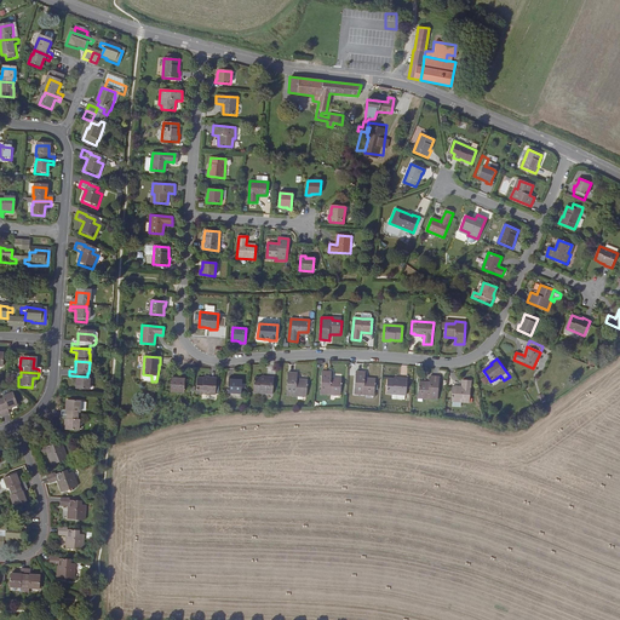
[(331,392),(340,392),(342,379),(331,378),(332,372),(322,372),(321,394),(331,395),(331,392)]
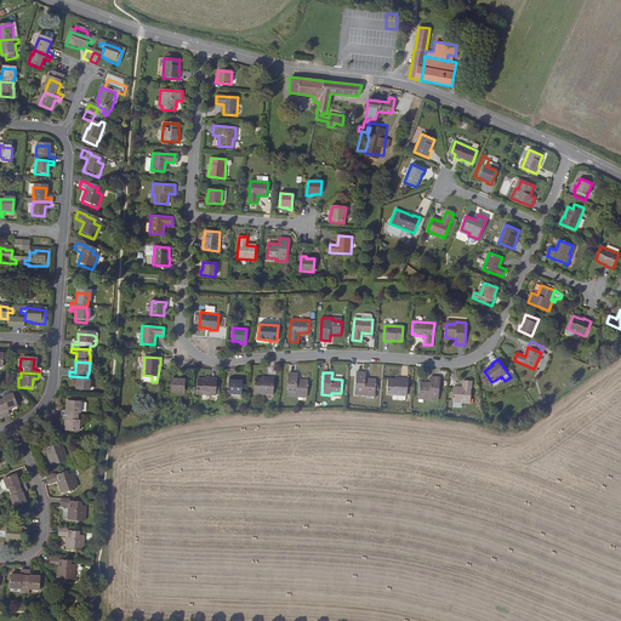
[(366,393),(375,394),(376,380),(365,379),(366,374),(357,372),(354,394),(365,396),(366,393)]
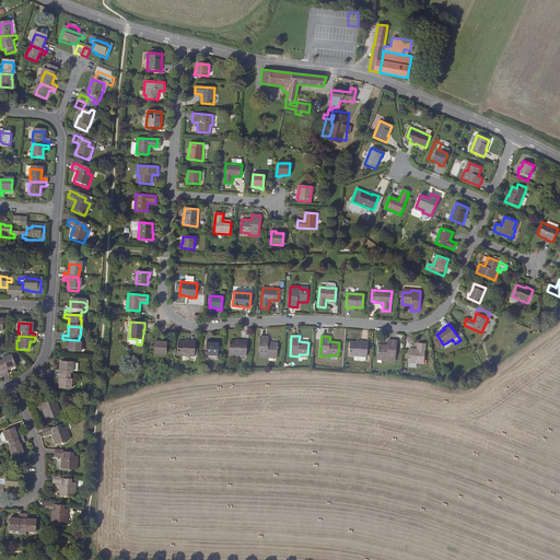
[(268,356),(277,356),(278,343),(268,342),(268,337),(260,337),(258,357),(268,358),(268,356)]
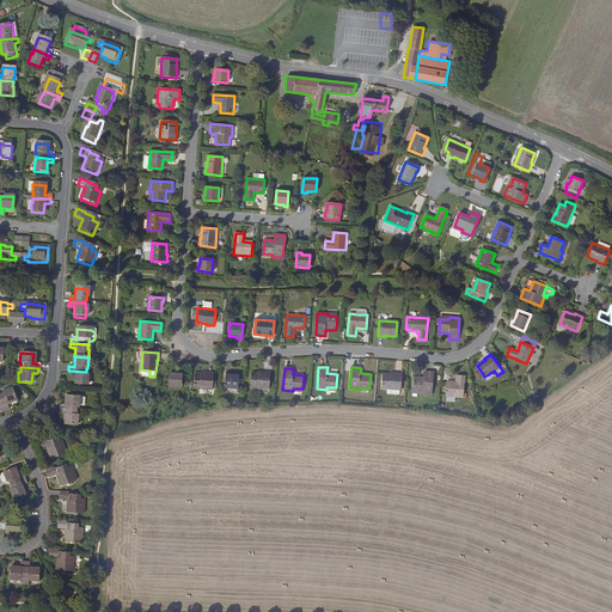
[(86,372),(68,371),(68,375),(73,377),(73,385),(86,386),(87,378),(86,378),(86,372)]
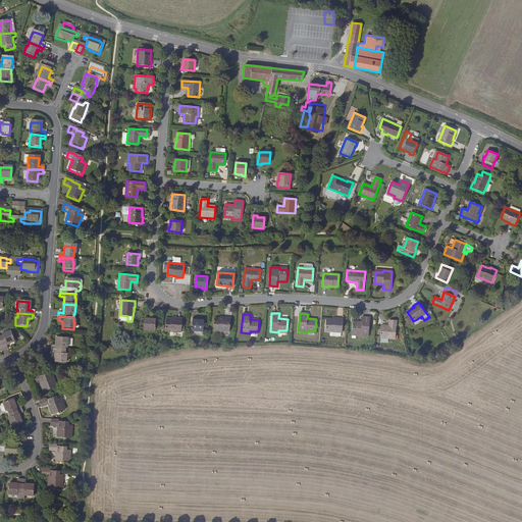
[(156,318),(152,317),(152,318),(148,318),(145,318),(144,329),(155,330),(156,318)]
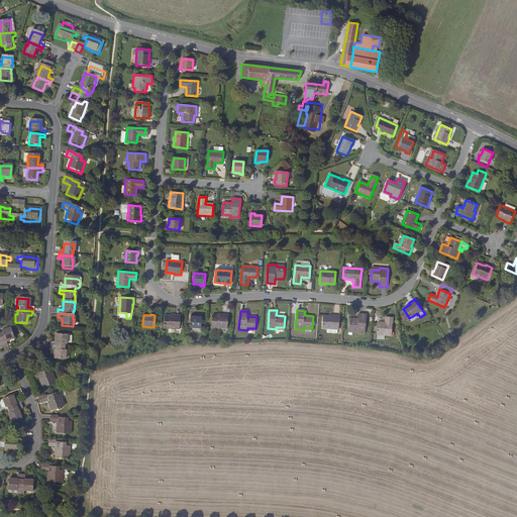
[(356,330),(356,332),(365,333),(367,315),(358,314),(358,319),(349,318),(348,329),(356,330)]
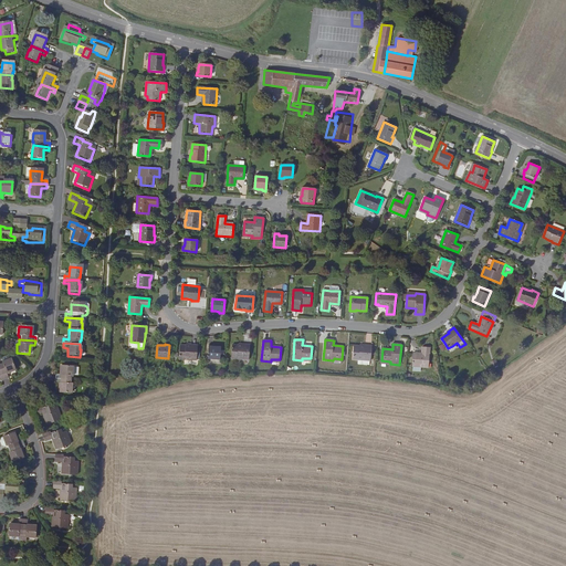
[(198,345),(191,345),(190,346),(186,346),(180,345),(179,358),(197,360),(198,345)]
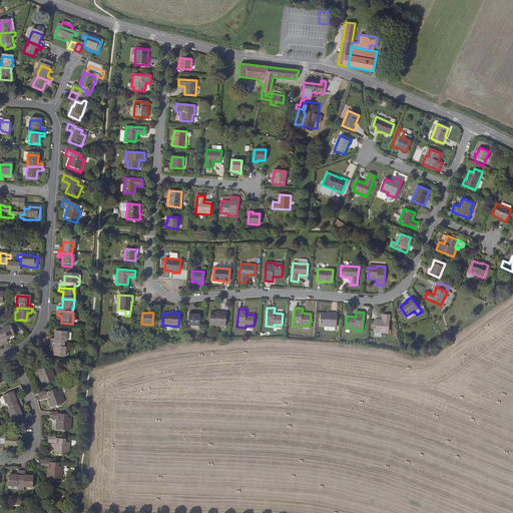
[(192,315),(192,313),(189,313),(188,325),(199,326),(200,315),(196,315),(192,315)]
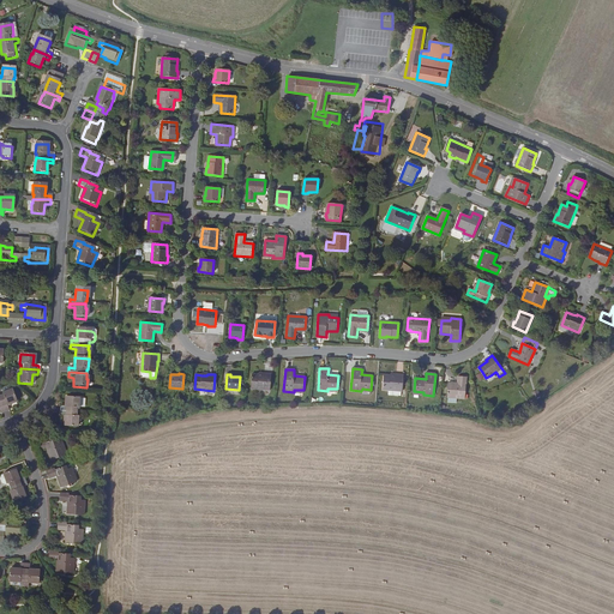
[(271,374),(264,374),(264,375),(259,374),(252,374),(251,389),(270,390),(271,374)]
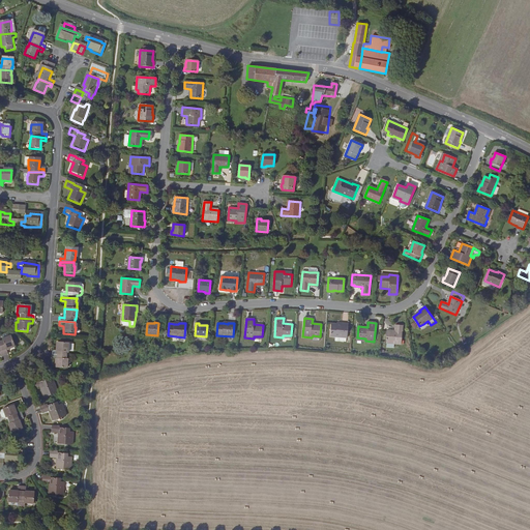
[(348,324),(342,323),(342,324),(337,324),(332,324),(330,336),(347,337),(348,324)]
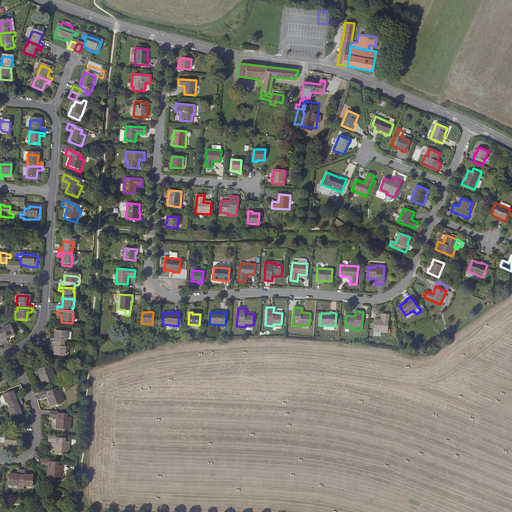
[(382,314),(382,320),(381,321),(374,320),(373,331),(387,332),(389,314),(382,314)]
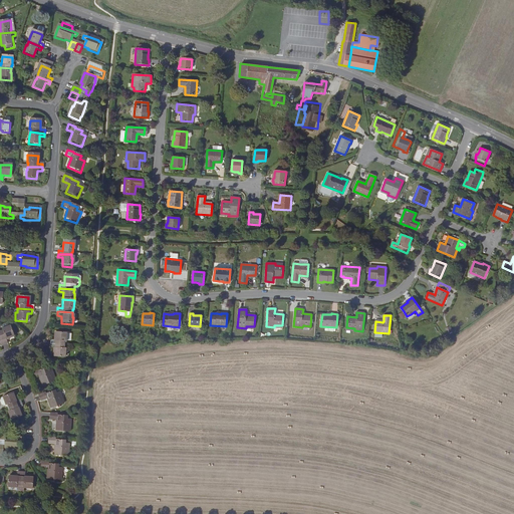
[(0,330),(0,337),(3,345),(6,344),(5,341),(5,339),(12,337),(8,326),(1,329),(1,330),(0,330)]
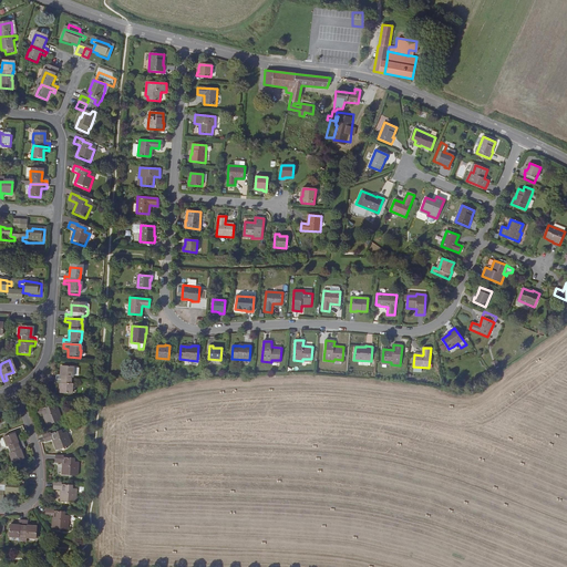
[(54,377),(54,380),(70,382),(71,378),(72,378),(72,369),(60,368),(60,377),(58,377),(54,377)]
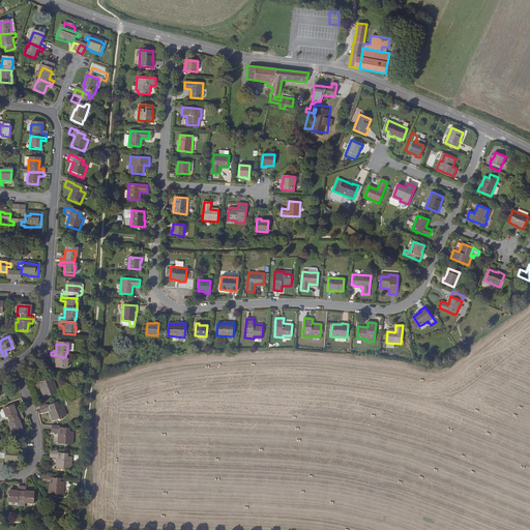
[(65,357),(51,355),(50,359),(54,360),(55,360),(54,369),(66,370),(66,361),(65,360),(65,357)]
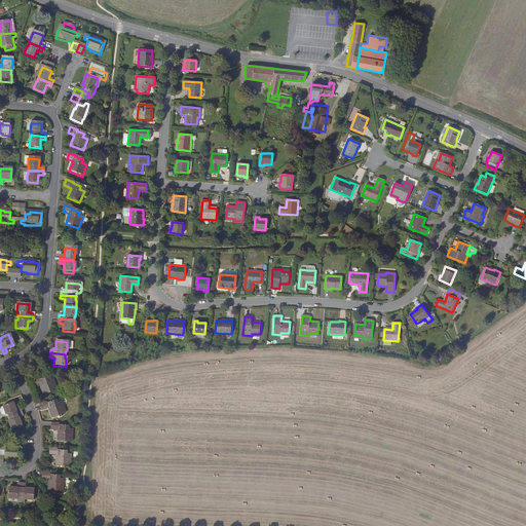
[(38,378),(31,380),(33,386),(40,384),(43,392),(51,389),(52,390),(58,389),(53,377),(47,379),(46,376),(39,379),(38,378)]
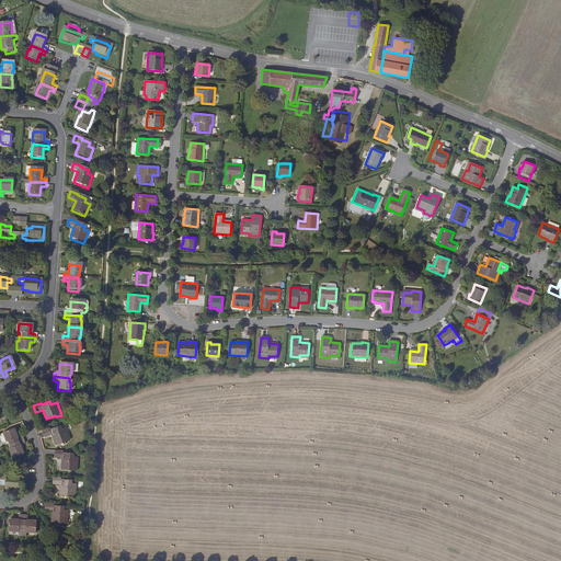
[(49,427),(42,431),(45,437),(52,434),(55,444),(64,441),(65,442),(70,439),(66,427),(59,430),(58,426),(50,430),(49,427)]
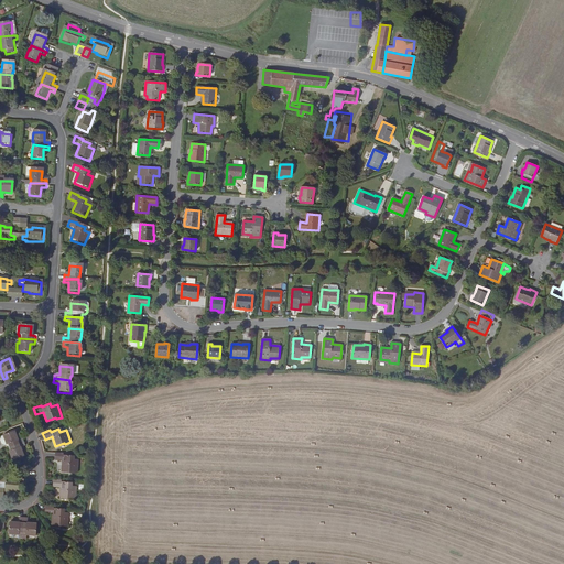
[(15,431),(3,435),(7,444),(8,444),(9,447),(24,442),(23,437),(18,440),(15,431)]
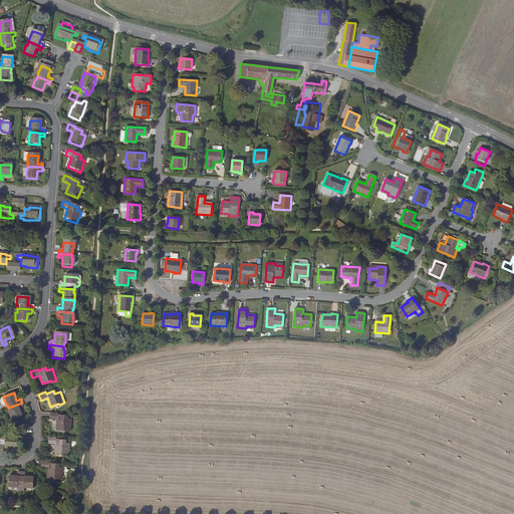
[(23,406),(22,403),(8,408),(10,411),(8,411),(11,419),(22,416),(19,408),(23,406)]
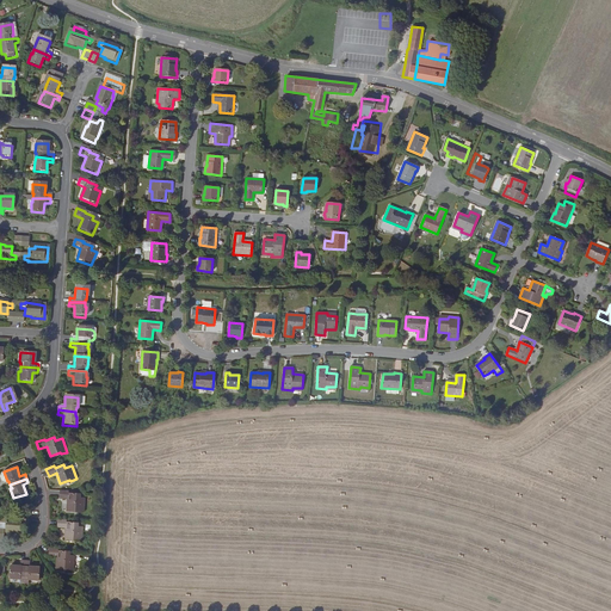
[(68,491),(60,491),(60,498),(68,499),(67,510),(78,510),(78,512),(84,512),(85,498),(78,498),(78,494),(68,493),(68,491)]
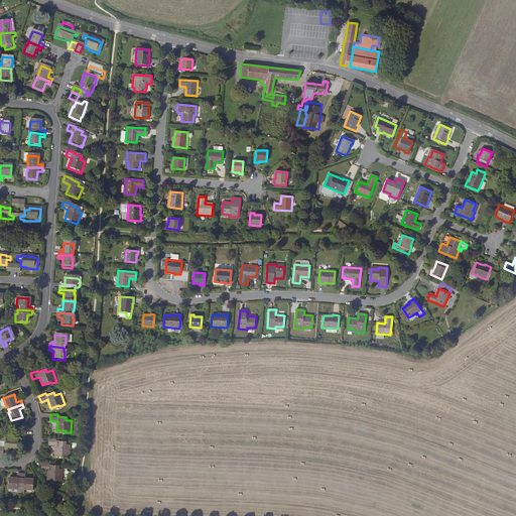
[(5,437),(0,436),(0,440),(5,441),(5,448),(10,448),(10,449),(21,450),(22,438),(18,438),(18,437),(5,436),(5,437)]
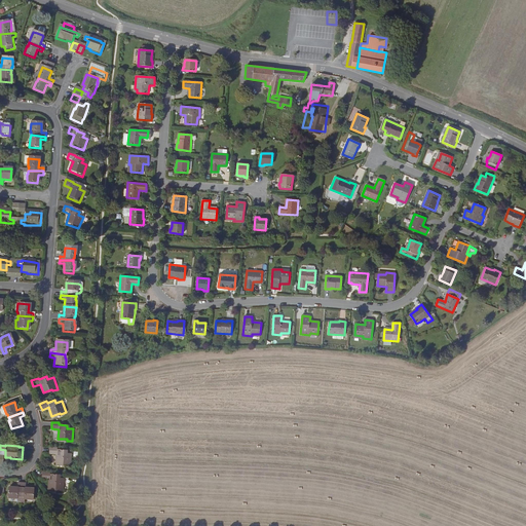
[(58,448),(49,447),(49,454),(57,454),(55,463),(65,464),(65,465),(71,465),(71,454),(65,453),(66,450),(57,449),(58,448)]
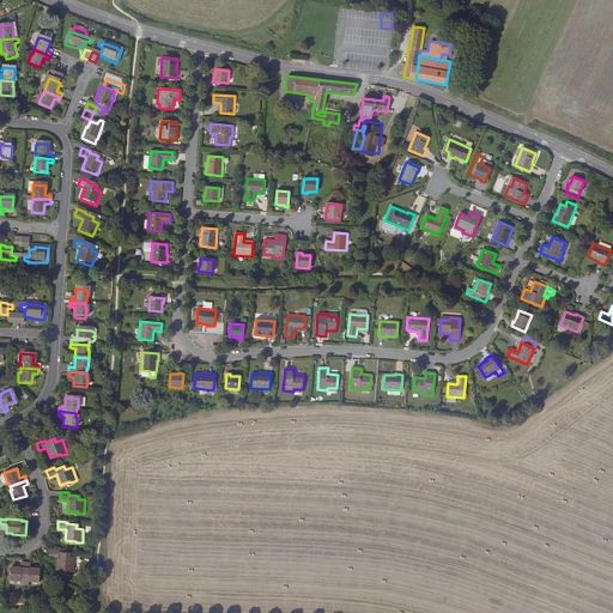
[(59,551),(49,550),(49,558),(58,558),(56,569),(67,570),(67,571),(73,571),(74,558),(67,557),(67,553),(59,552),(59,551)]
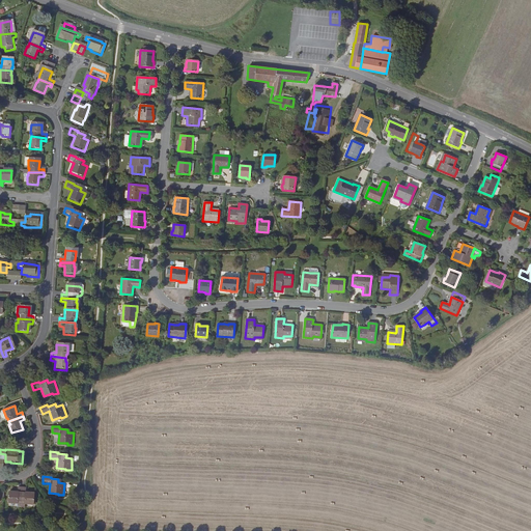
[(22,487),(19,487),(19,492),(9,491),(8,503),(18,503),(18,502),(21,502),(22,487)]
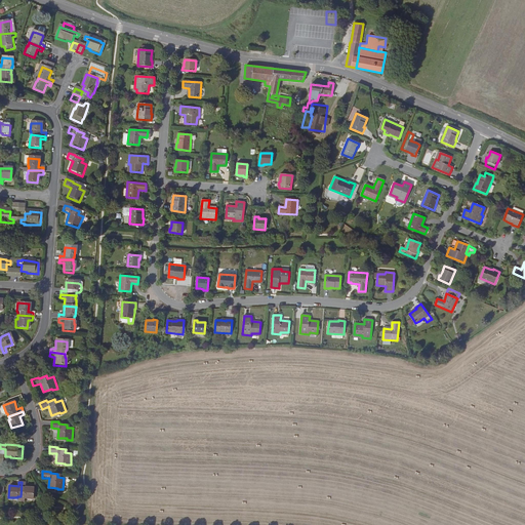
[(26,482),(22,482),(21,496),(21,502),(25,503),(25,498),(33,498),(34,487),(26,486),(26,485),(26,482)]
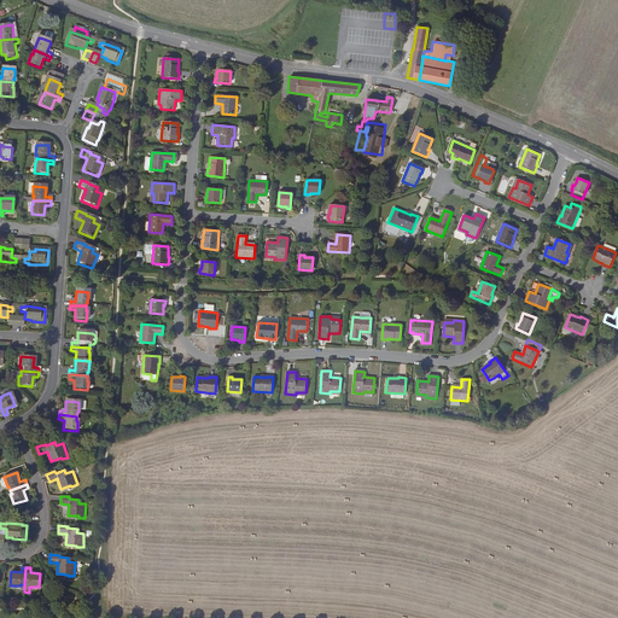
All buildings are outlined.
